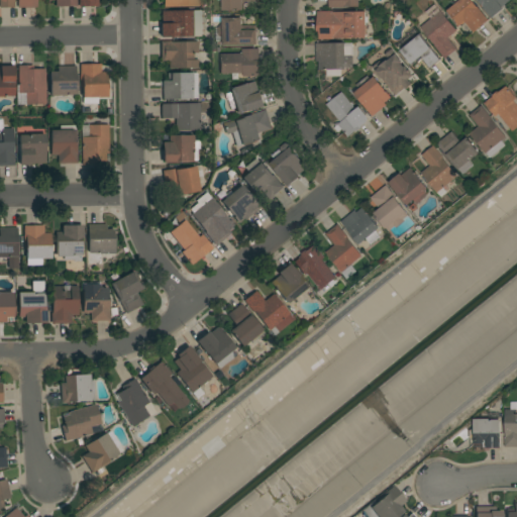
[(37,0),(37,8),(18,8),(18,0),(37,0)]
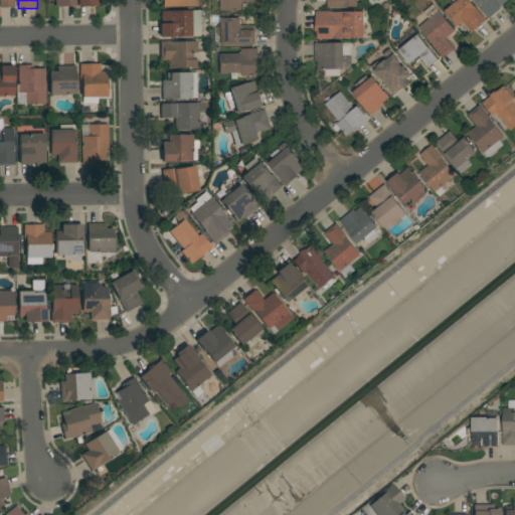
[(221,0),(255,0),(256,2),(242,2),(242,10),(222,11),(221,0)]
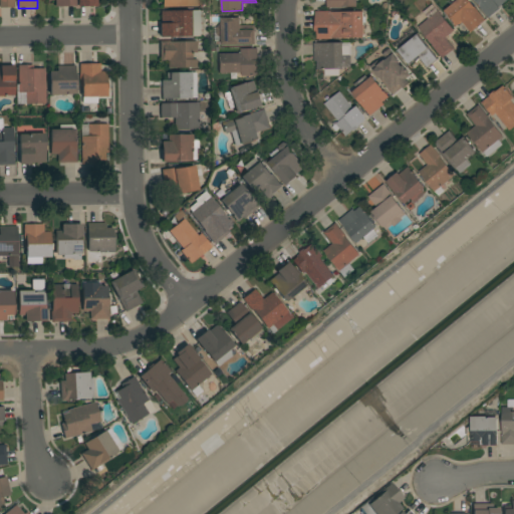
[(344,7),(344,8),(328,8),(328,0),(357,0),(357,7),(344,7)]
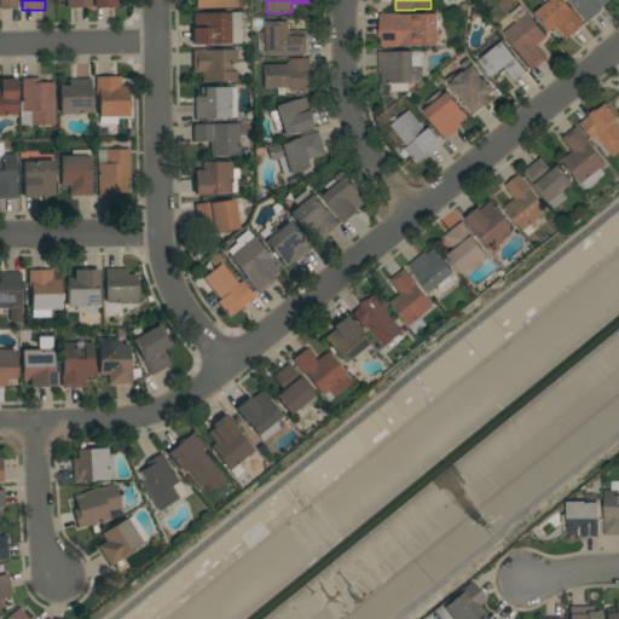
[(547,4),(543,0),(565,0),(573,9),(586,24),(568,39),(557,25),(550,32),(536,13),(547,4)]
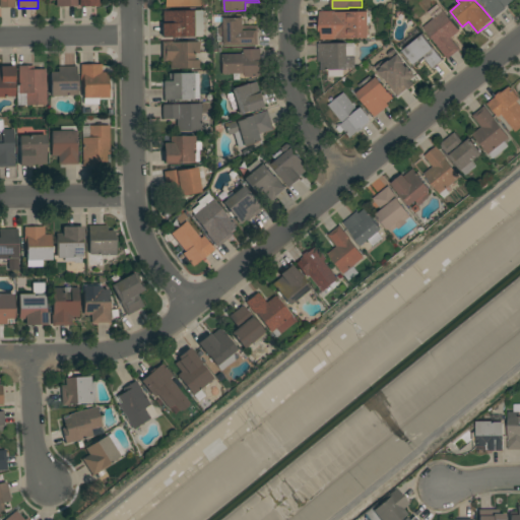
[(514,0),(505,7),(507,9),(496,18),(485,6),(480,0),(514,0)]
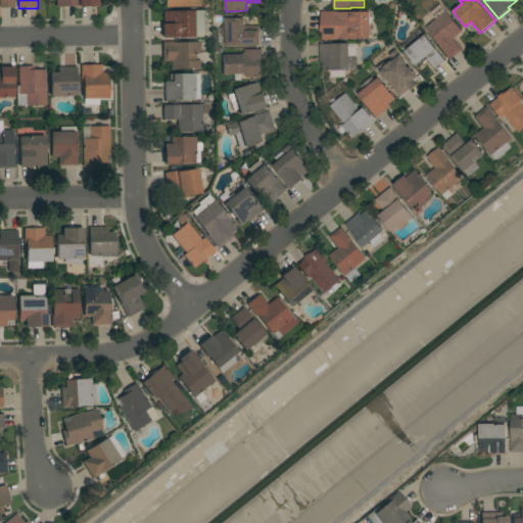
[(436,18),(431,12),(440,5),(445,11),(462,32),(454,39),(462,50),(450,59),(439,46),(440,46),(425,28),(436,18)]
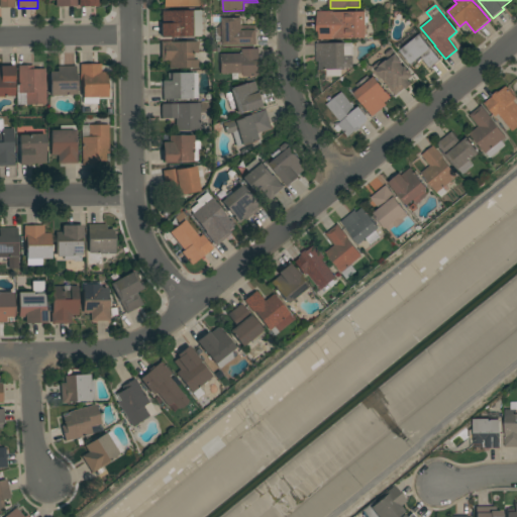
[(192,22),(199,22),(200,36),(191,36),(161,37),(161,23),(163,23),(162,11),(191,10),(192,22)]
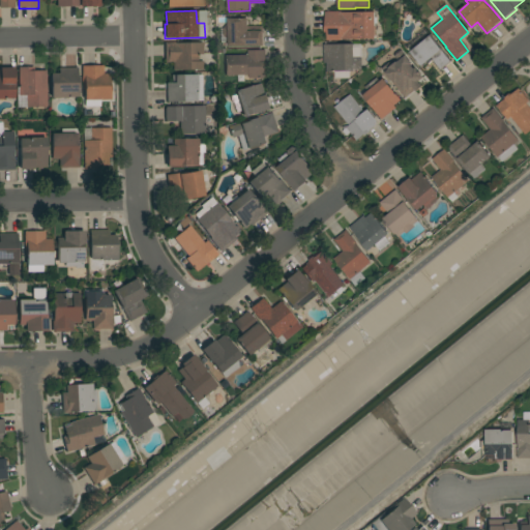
[(342,39),(342,40),(327,40),(326,32),(324,32),(324,24),(325,24),(325,11),(342,11),(342,12),(376,12),(376,38),(342,39)]
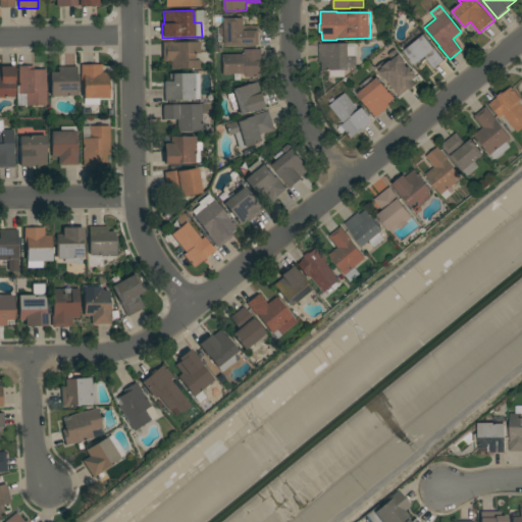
[(225,46),(225,38),(223,38),(219,35),(219,29),(222,24),(225,24),(224,18),(245,18),(245,27),(259,25),(259,45),(225,46)]
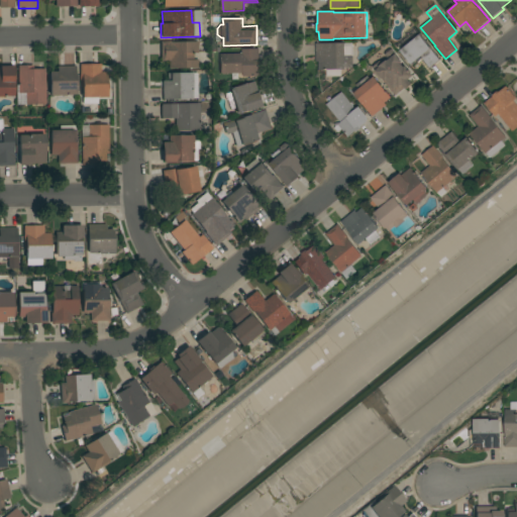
[(433,49),(432,50),(440,60),(429,69),(422,59),(419,62),(418,61),(411,66),(399,50),(402,48),(403,49),(419,36),(418,35),(420,33),(433,49)]
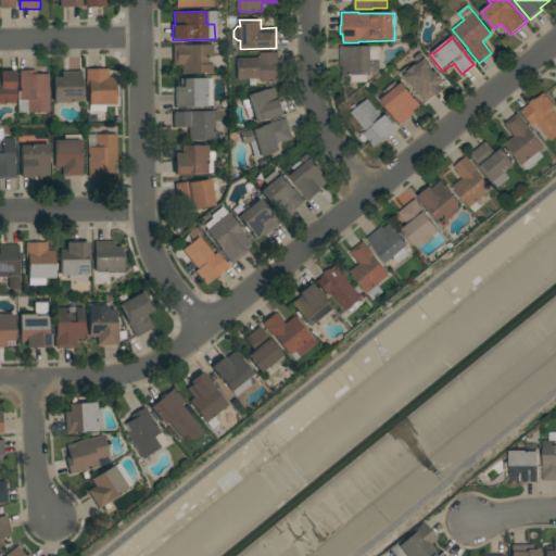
[(182,45),(182,46),(213,45),(213,57),(207,58),(209,65),(213,65),(213,73),(181,74),(181,66),(173,66),(173,45),(182,45)]
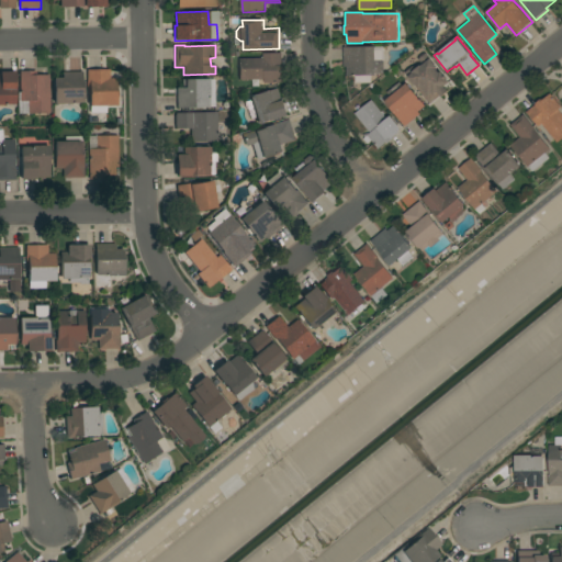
[(375,60),(381,60),(383,64),(384,70),(381,74),(375,74),(375,75),(347,76),(347,67),(344,67),(343,47),(375,46),(375,60)]
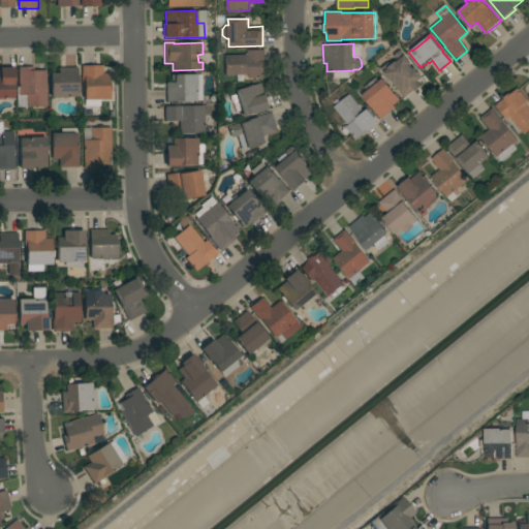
[(225,72),(224,72),(224,66),(225,66),(225,56),(248,55),(248,51),(266,50),(266,62),(267,62),(267,68),(266,68),(266,79),(249,79),(249,75),(225,75),(225,72)]
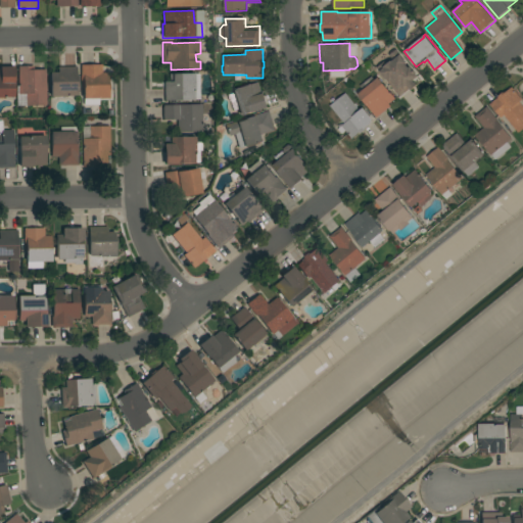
[(377,68),(385,61),(387,64),(392,60),(389,56),(391,54),(390,53),(394,49),(395,50),(396,50),(408,62),(406,64),(409,68),(411,67),(419,77),(414,81),(418,86),(412,91),(410,89),(400,97),(377,68)]
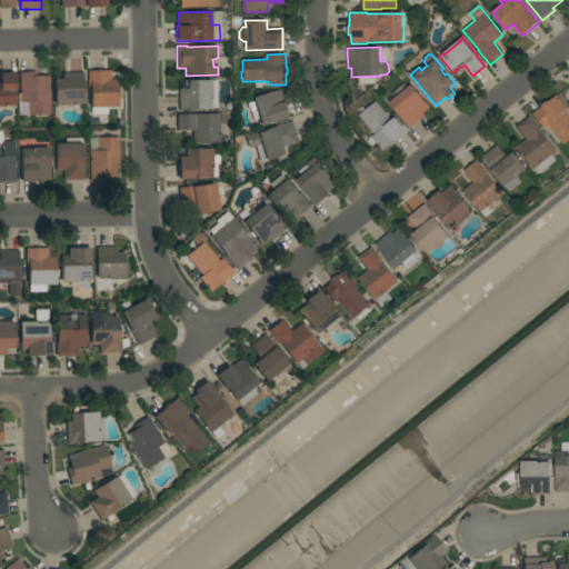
[(111,70),(111,79),(118,79),(118,107),(91,108),(90,95),(88,95),(88,71),(111,70)]
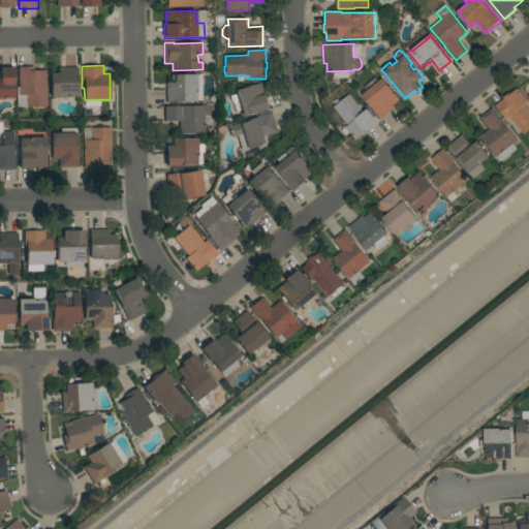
[(0,67),(14,67),(14,98),(4,98),(4,99),(0,99),(0,67)]
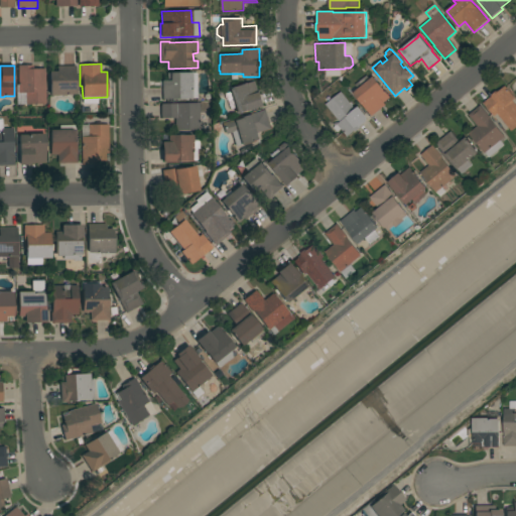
[(33,66),(33,69),(45,69),(45,104),(17,105),(16,85),(18,85),(18,66),(33,66)]
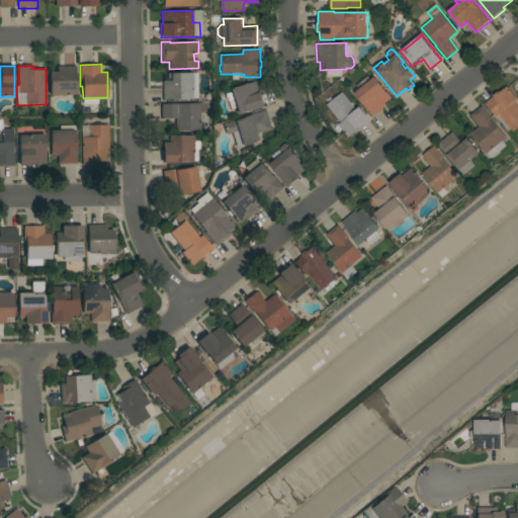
[(76,66),(77,95),(66,95),(66,96),(51,96),(50,85),(50,81),(50,72),(58,72),(58,67),(76,66)]
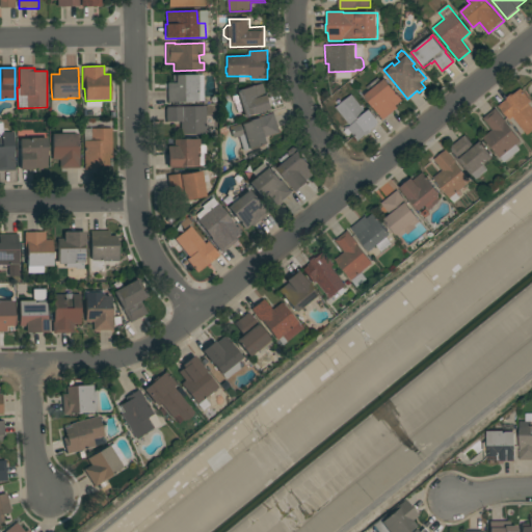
[(173,83),(171,76),(197,75),(197,91),(196,91),(197,102),(167,103),(167,83),(173,83)]
